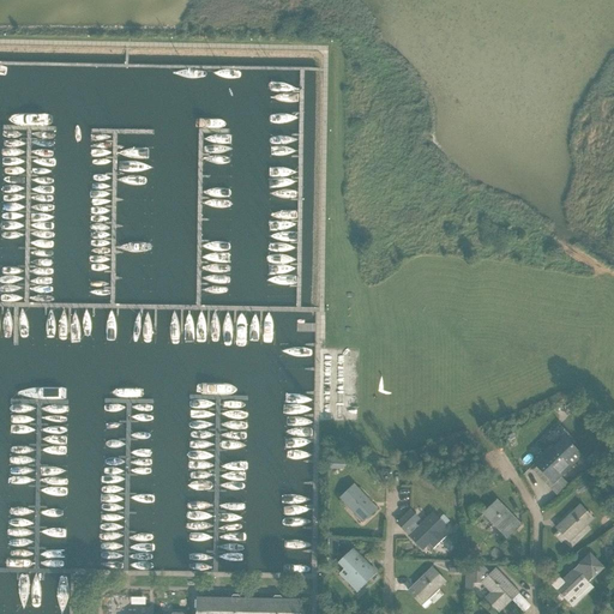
[(554,410),(559,416),(566,411),(561,404),(554,410)]
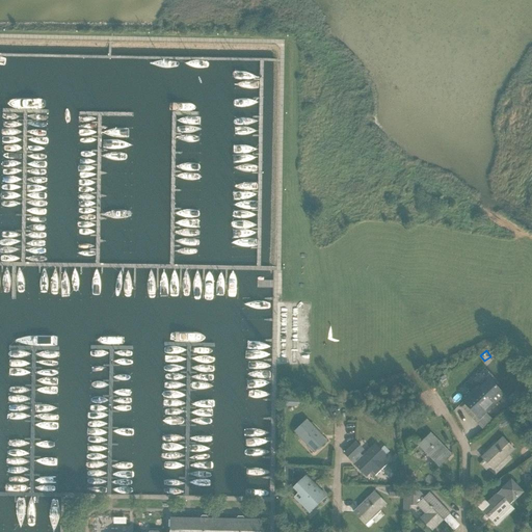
[(487,378),(483,382),(462,402),(474,414),(479,420),(505,395),(487,378)]
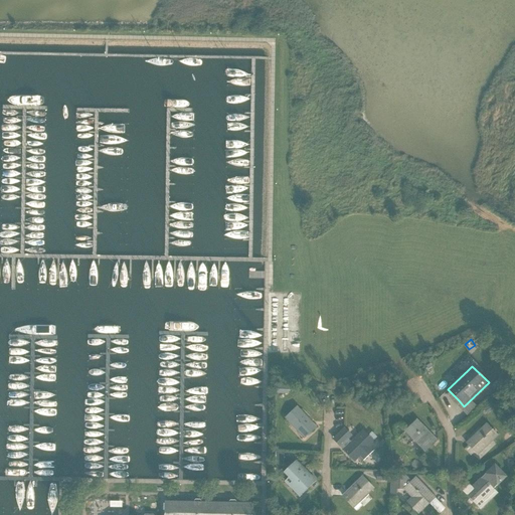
[(508,384),(505,380),(489,393),(492,397),(508,384)]
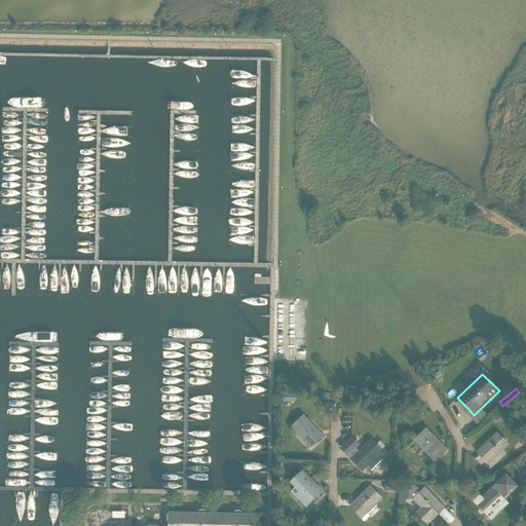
[(412,413),(411,412),(409,410),(402,416),(407,421),(414,415),(412,413)]
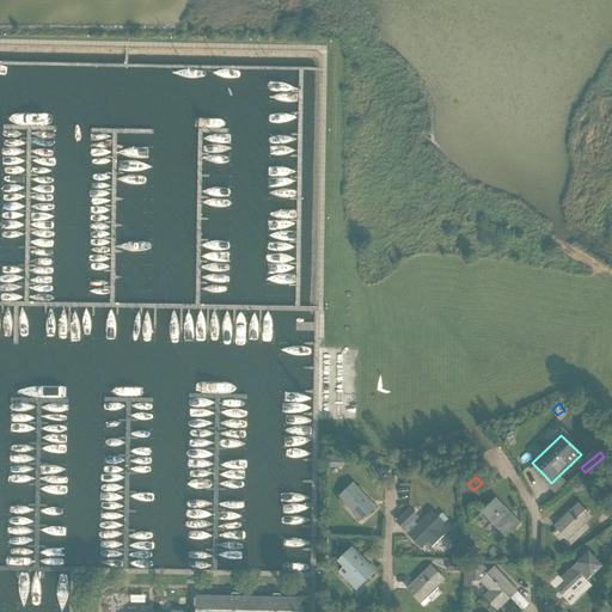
[(574,487),(580,493),(587,485),(581,479),(574,487)]
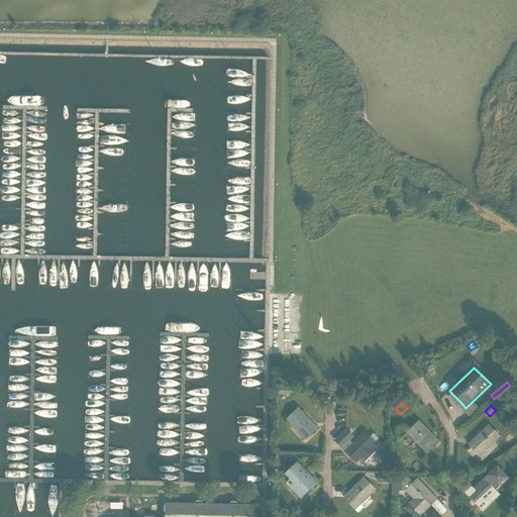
[(309,437),(317,428),(298,409),(286,420),(300,434),(303,431),(309,437)]
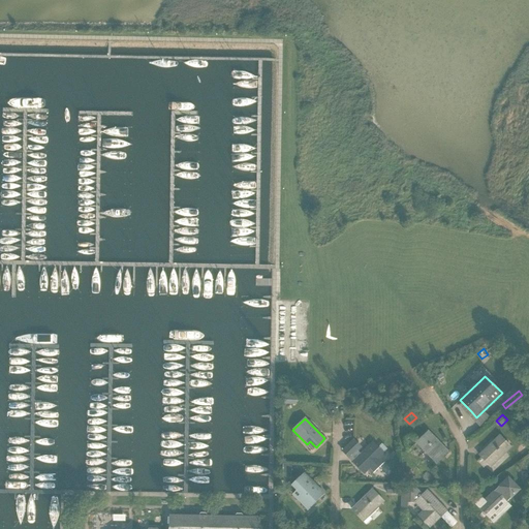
[(439,460),(447,452),(428,431),(416,442),(431,458),(434,455),(439,460)]
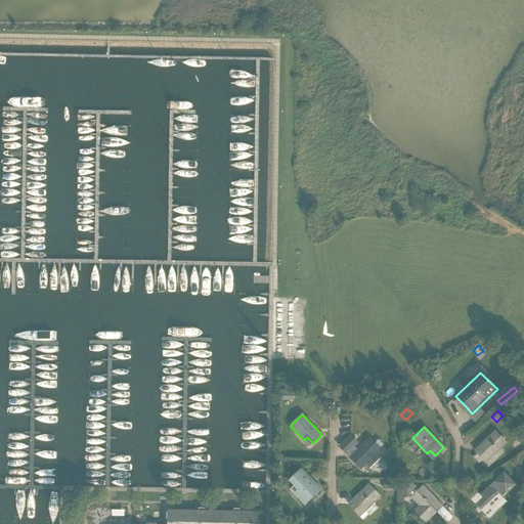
[(491,457),(506,443),(494,431),(474,450),(482,460),(488,454),(491,457)]
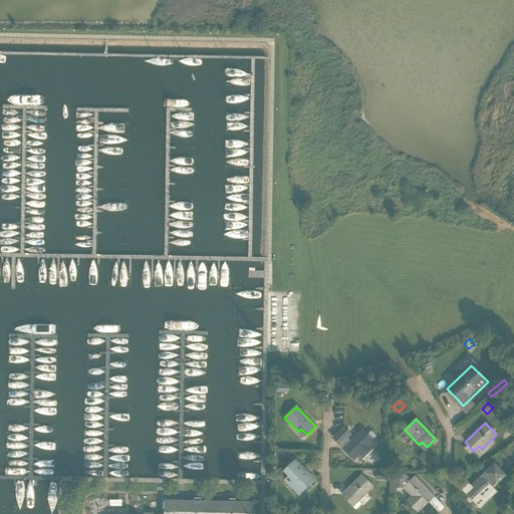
[(347,439),(351,435),(343,427),(331,439),(353,462),(359,456),(362,460),(373,450),(368,446),(373,441),(362,430),(350,441),(347,439)]
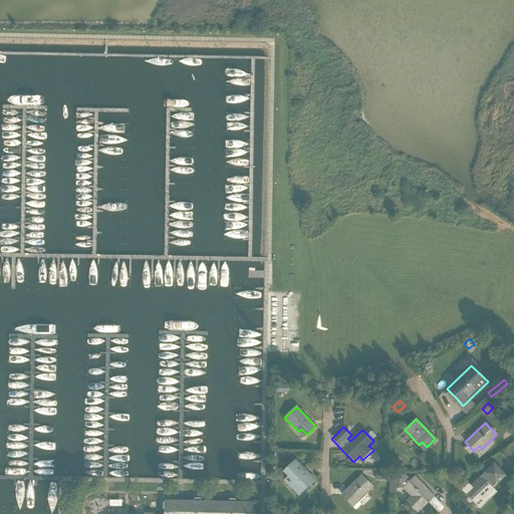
[(283,451),(275,451),(274,463),(282,463),(283,451)]
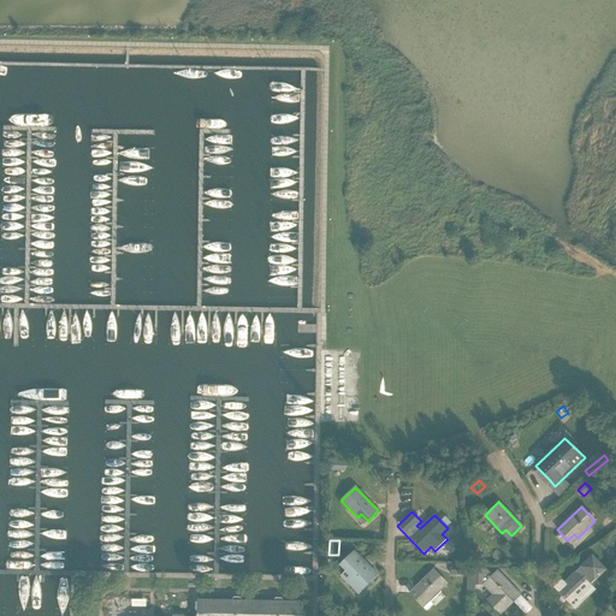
[(363,590),(377,575),(354,552),(339,566),(363,590)]
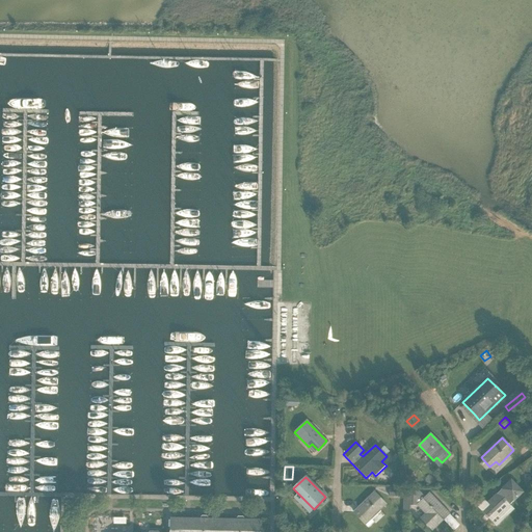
[(501,488),(501,489),(480,509),(488,519),(495,512),(498,516),(506,507),(513,501),(514,502),(524,491),(510,479),(501,488)]
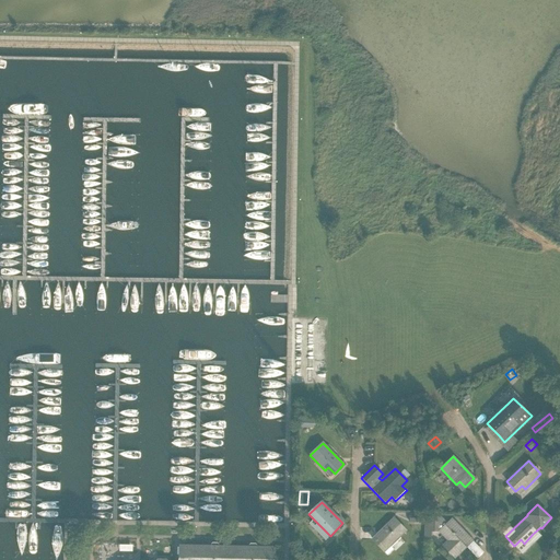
[(421,514),(410,514),(410,523),(421,523),(421,514)]
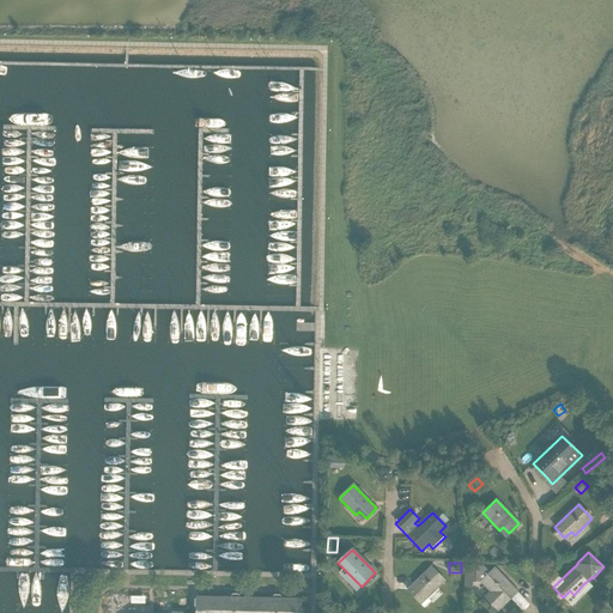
[(480,566),(471,566),(469,582),(480,582),(491,593),(485,598),(498,611),(517,593),(495,569),(489,575),(480,566)]
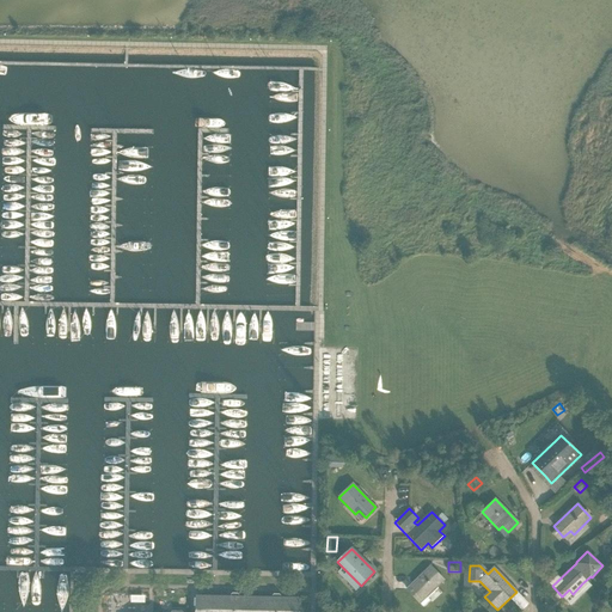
[(427,597),(444,580),(430,567),(407,589),(423,606),(429,600),(427,597)]
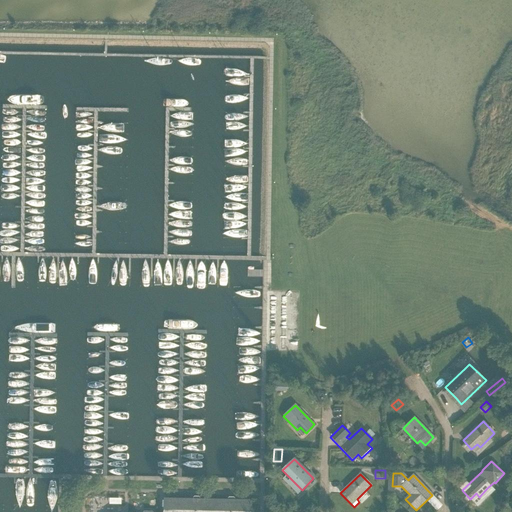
[(249,511),(250,500),(234,500),(234,498),(233,497),(229,497),(228,498),(228,500),(200,499),(200,497),(199,496),(194,496),(193,497),(193,499),(164,499),(164,500),(162,500),(162,507),(164,507),(163,511),(249,511)]
